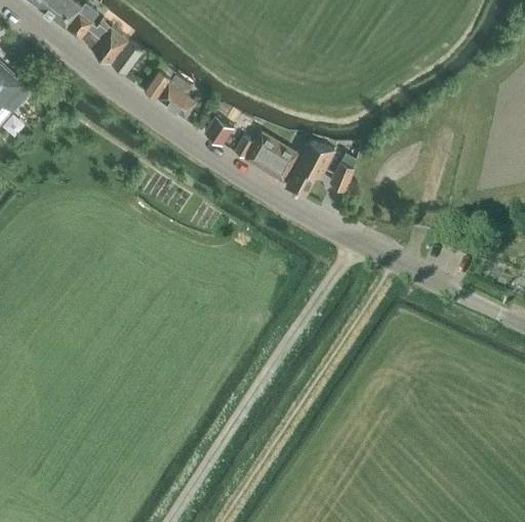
[(28,0),(66,29),(81,9),(69,0),(28,0)]
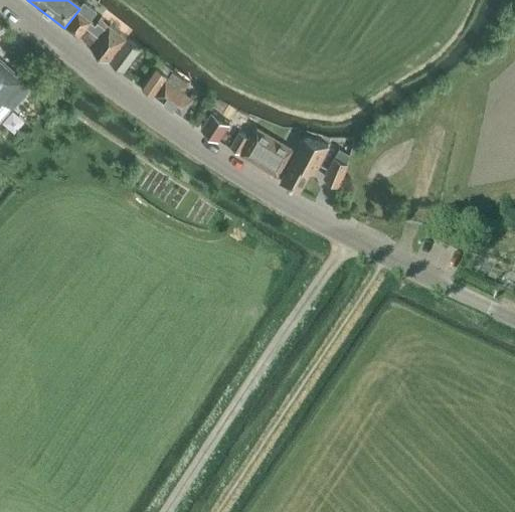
[(83,4),(76,13),(64,29),(78,39),(91,23),(98,14),(83,4)]
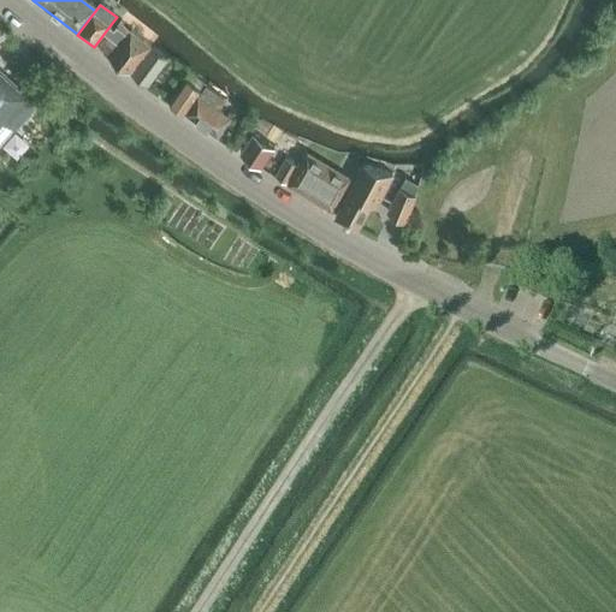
[(129,75),(150,48),(120,24),(99,51),(129,75)]
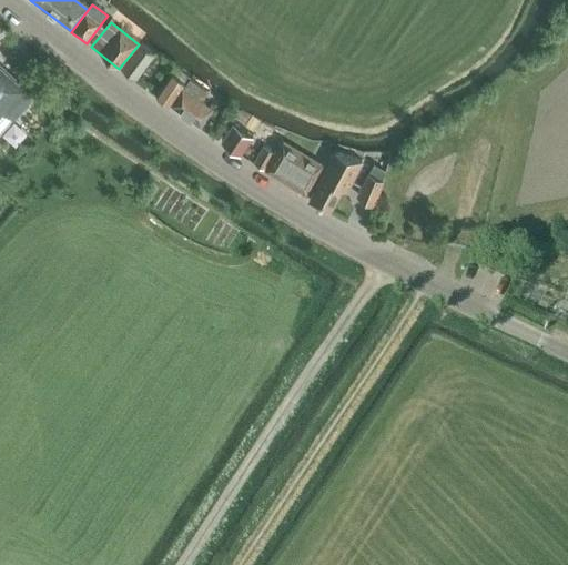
[(135,81),(153,57),(139,47),(121,71),(135,81)]
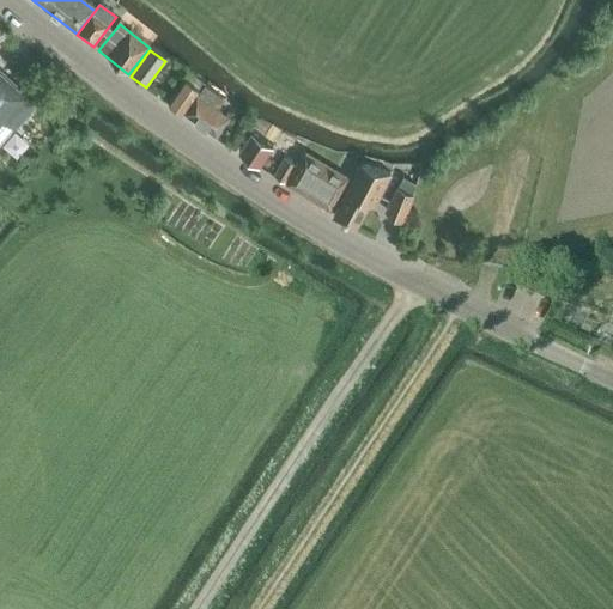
[(0,72),(0,147),(37,107),(0,72)]
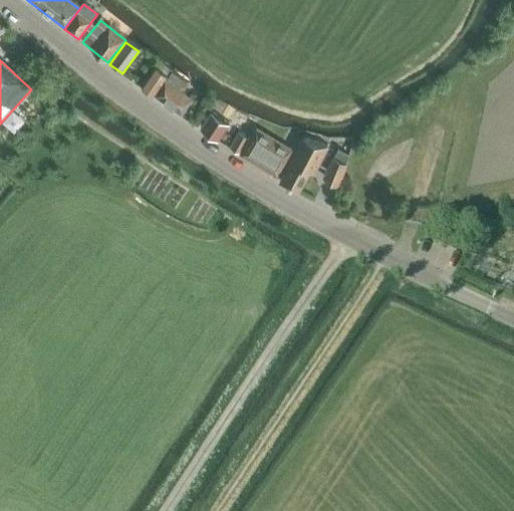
[(189,87),(174,75),(161,64),(141,87),(182,116),(193,101),(184,93),(189,87)]
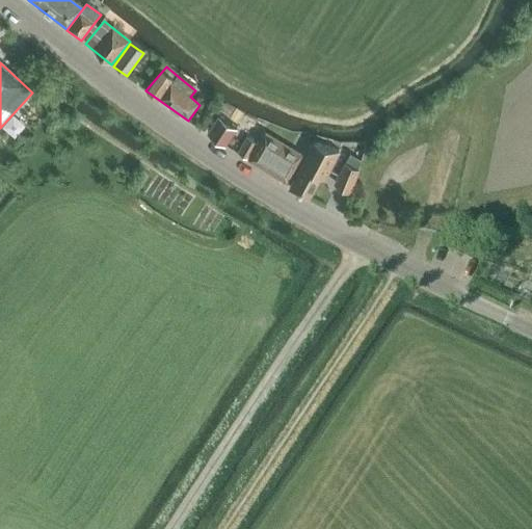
[(237,129),(219,116),(207,134),(224,147),(237,129)]
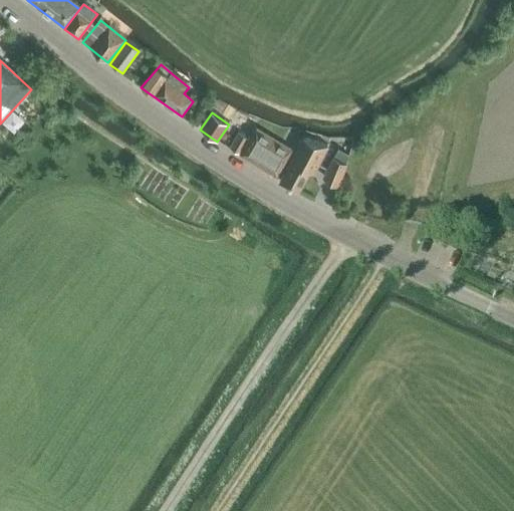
[(239,135),(230,151),(240,157),(277,179),(293,152),(256,130),(250,141),(239,135)]
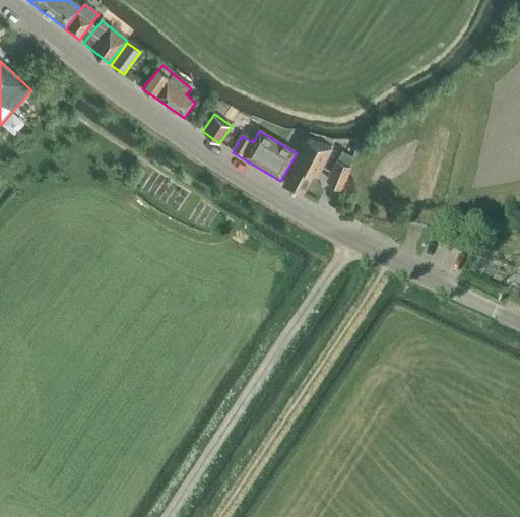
[(282,186),(302,196),(317,169),(320,171),(331,149),(307,141),(282,186)]
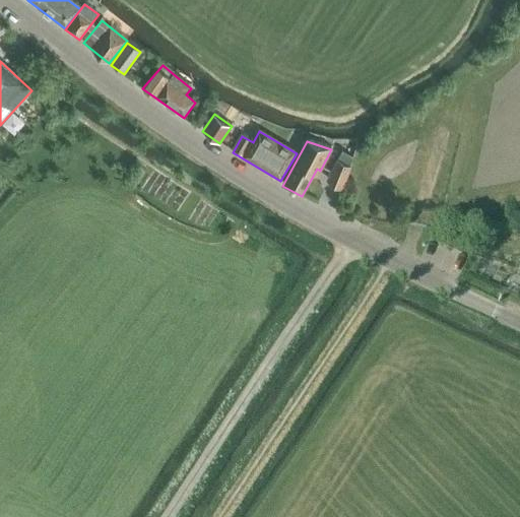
[(341,156),(330,176),(346,184),(353,163),(341,156)]
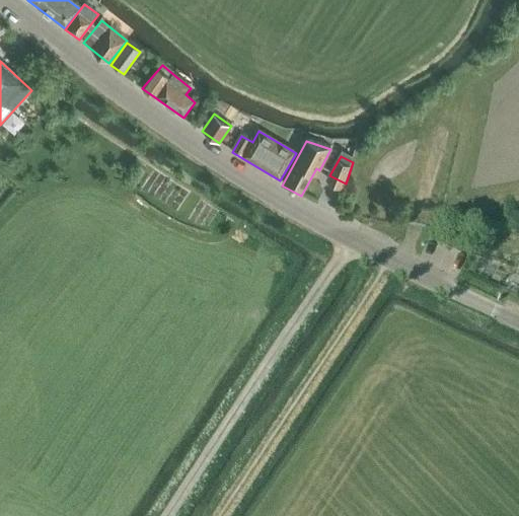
All buildings are outlined.
